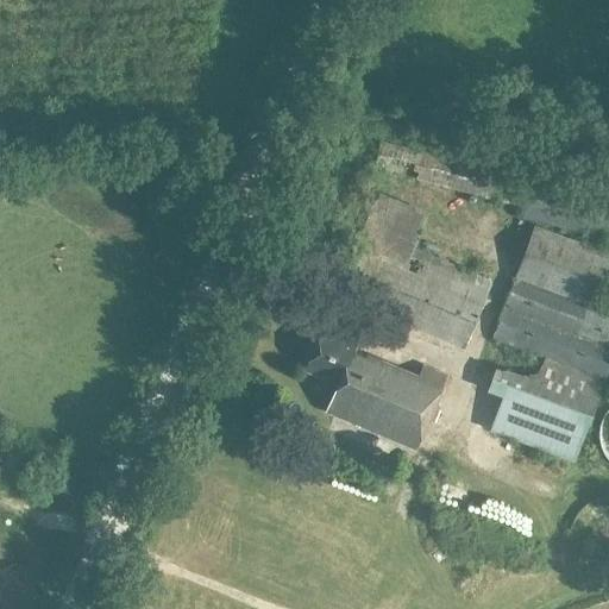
[(521,206),(527,177),(381,139),(374,167),(521,206)]
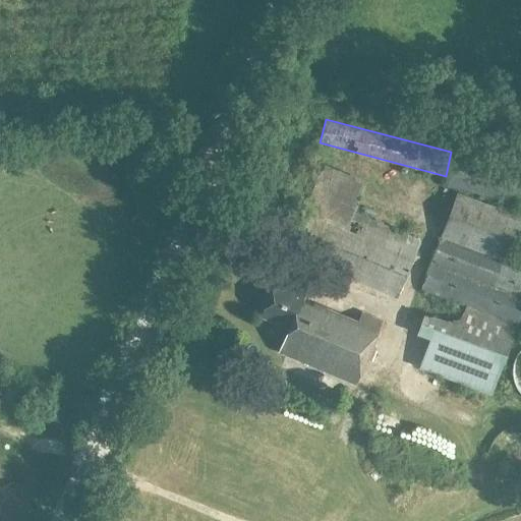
[(520,172),(452,156),(444,188),(520,207),(520,172)]
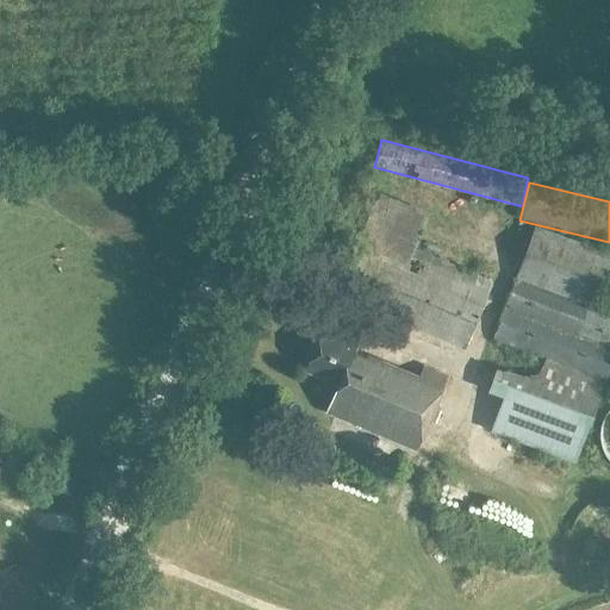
[(516,277),(593,305),(609,260),(609,254),(535,226),(516,277)]
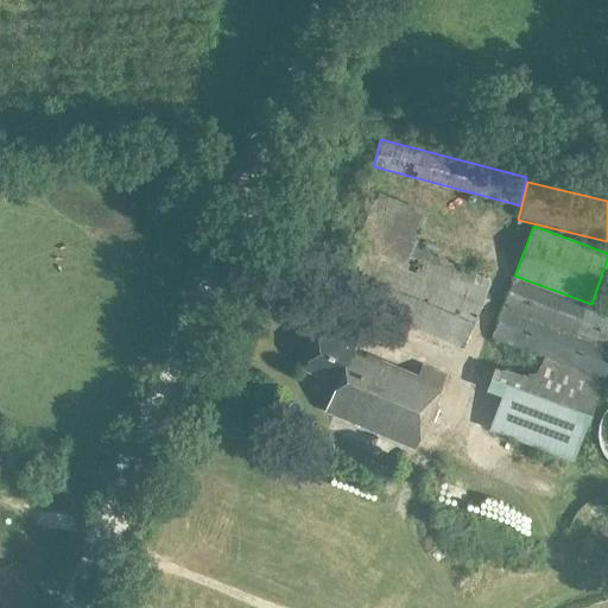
[(406,260),(355,241),(335,292),(463,347),(491,278),(412,246),(406,260)]
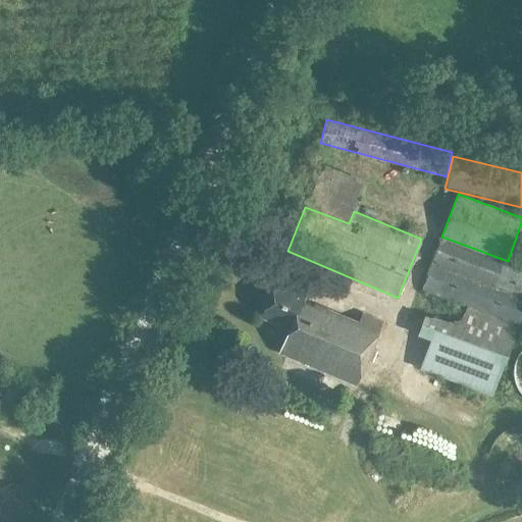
[(521,266),(508,261),(441,237),(421,291),(464,307),(518,327),(521,316),(521,266)]
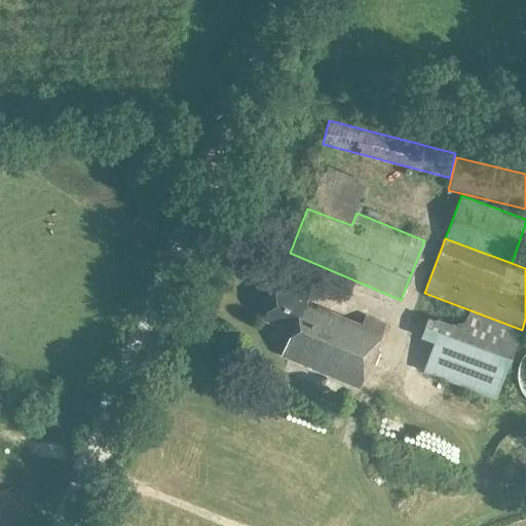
[(360,385),(385,323),(365,313),(361,323),(306,300),(308,295),(278,283),(263,317),(291,329),(280,352),(360,385)]
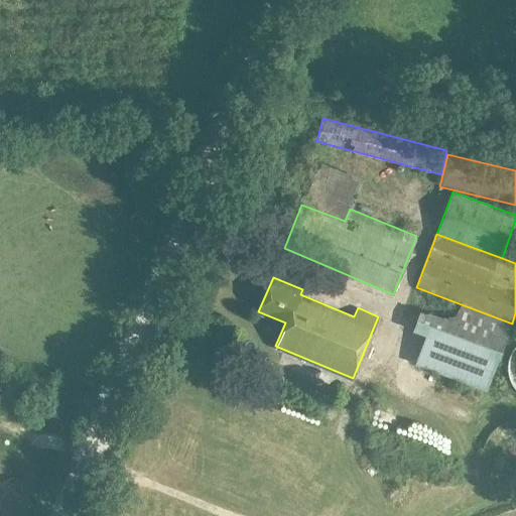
[(512,324),(459,303),(453,323),(419,310),(412,330),(498,362),(512,324)]
